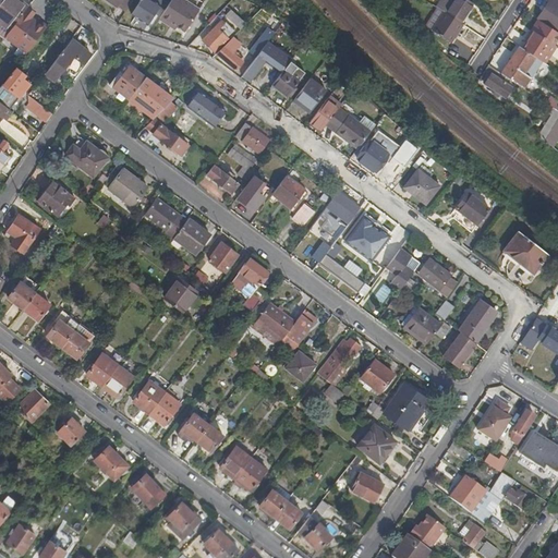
[(0,0),(0,22),(10,29),(26,8),(15,0),(0,0)]
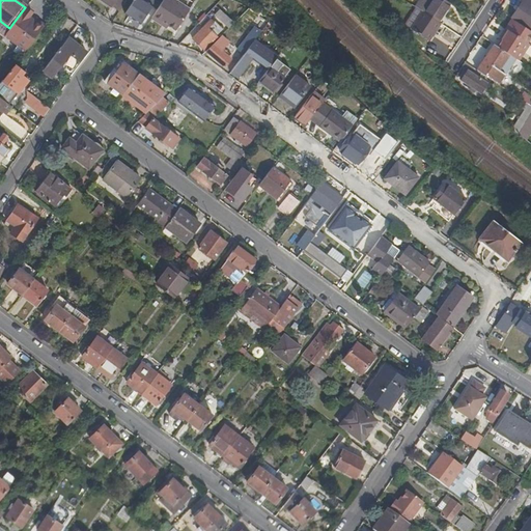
[(101,0),(119,12),(127,0),(101,0)]
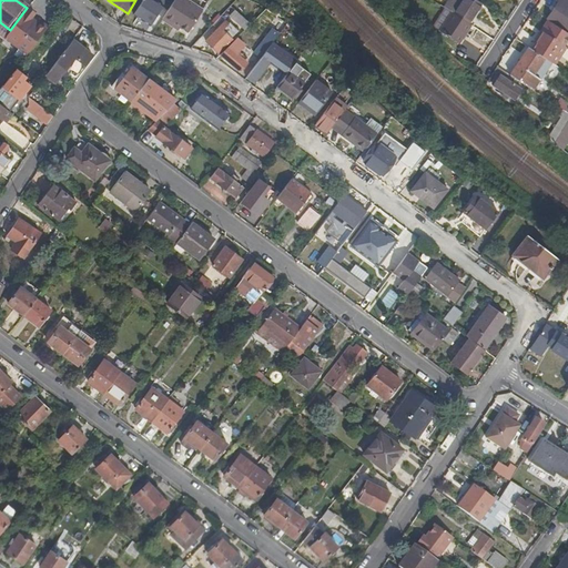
[(165,7),(153,0),(143,0),(134,16),(152,27),(165,7)]
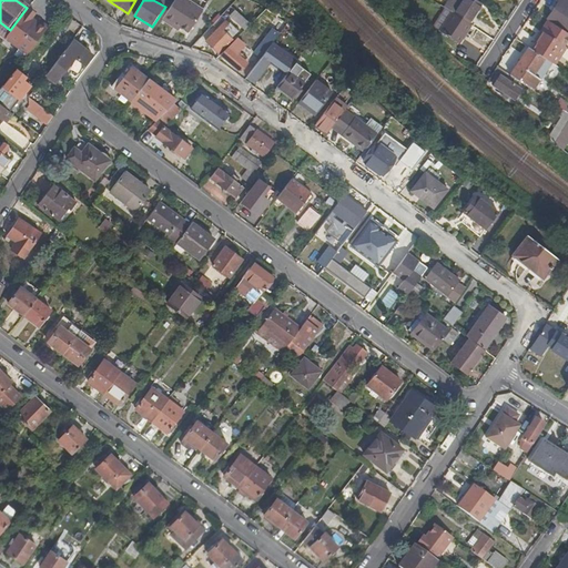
[(202,10),(185,0),(174,0),(162,20),(172,26),(173,23),(179,27),(189,33),(202,10)]
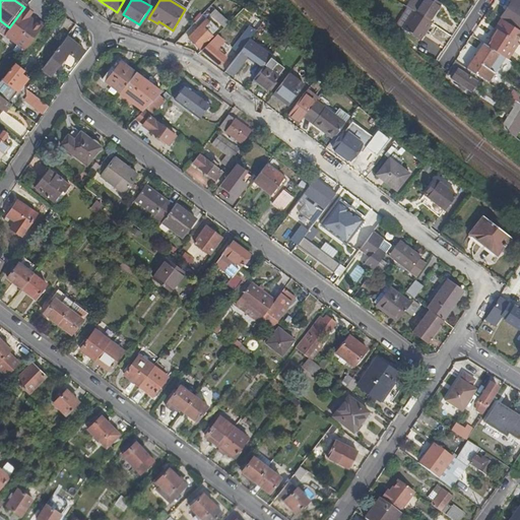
[(426,0),(417,13),(430,22),(443,4),(437,0),(426,0)]
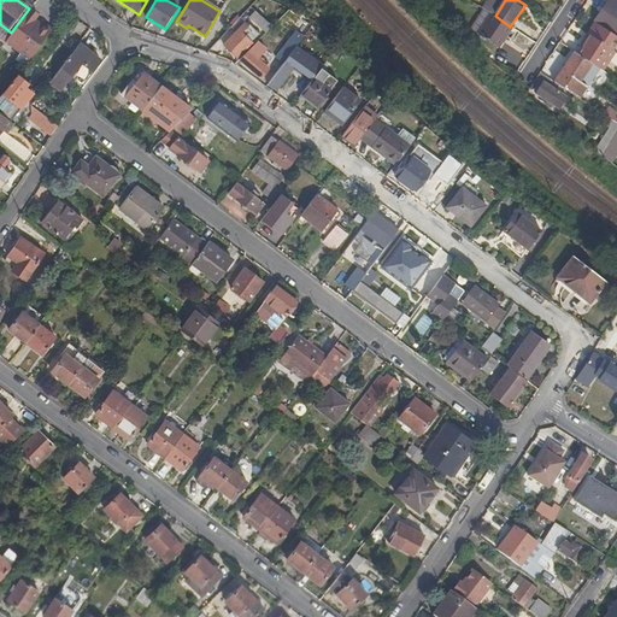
[(616,0),(609,0),(595,22),(616,36),(616,0)]
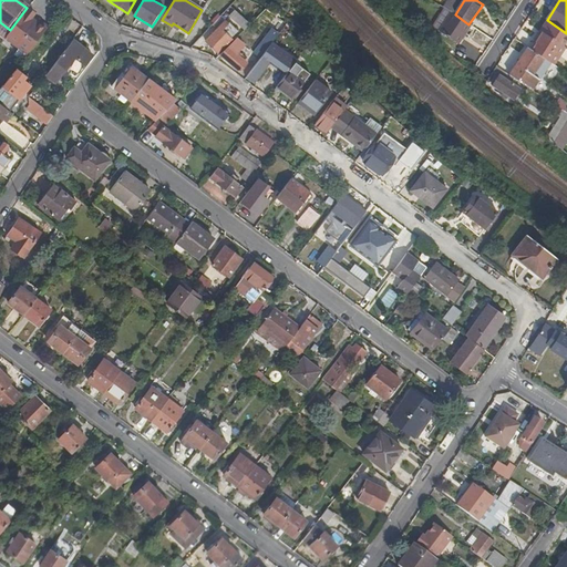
[(468,24),(471,27),(485,6),(483,4),(468,24)]
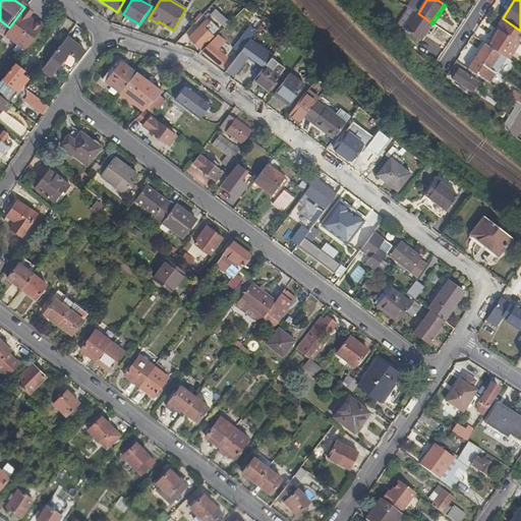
[(15,21),(5,35),(24,50),(42,27),(29,17),(31,15),(32,13),(25,8),(15,21)]
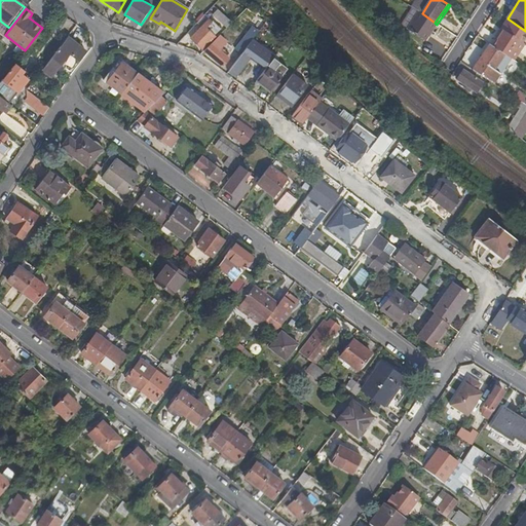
[(232,22),(218,9),(213,15),(226,28),(232,22)]
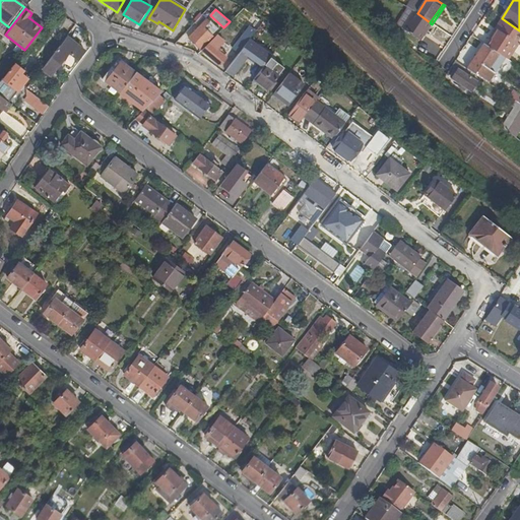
[(420,42),(432,24),(430,22),(417,13),(415,13),(404,30),(420,42)]
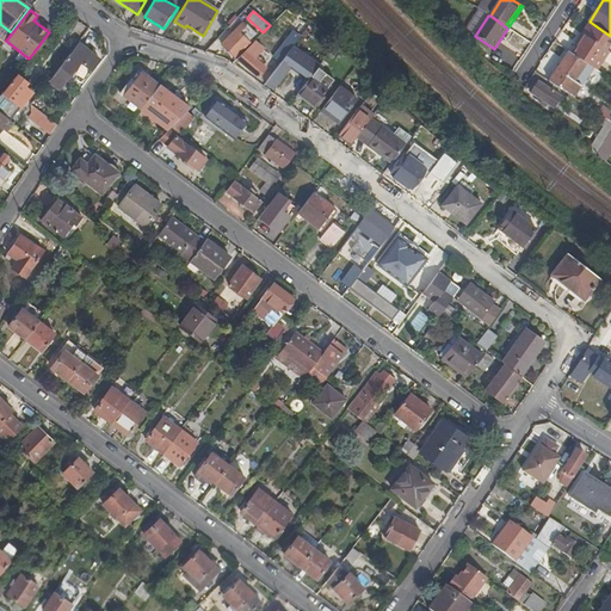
[(49,32),(51,30),(36,18),(34,20),(49,32)]
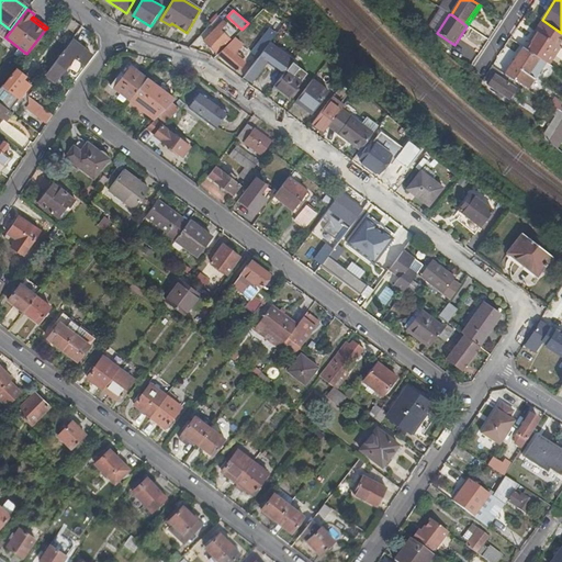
[(526,48),(546,62),(549,64),(560,47),(558,46),(561,40),(561,33),(542,20),(536,29),(537,32),(531,41),(526,48)]
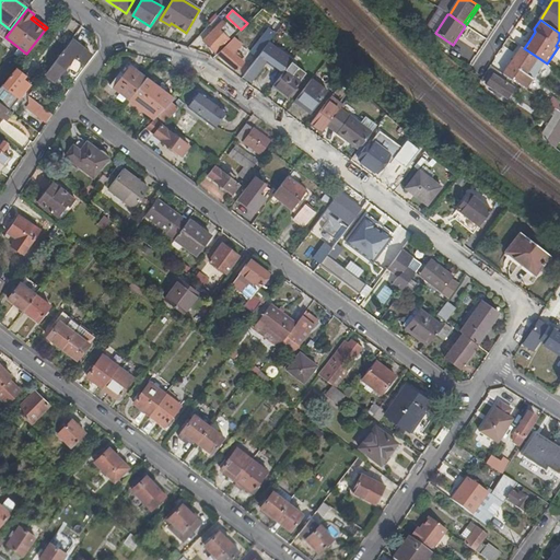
[(216,53),(229,39),(220,30),(225,24),(222,21),(203,41),(216,53)]
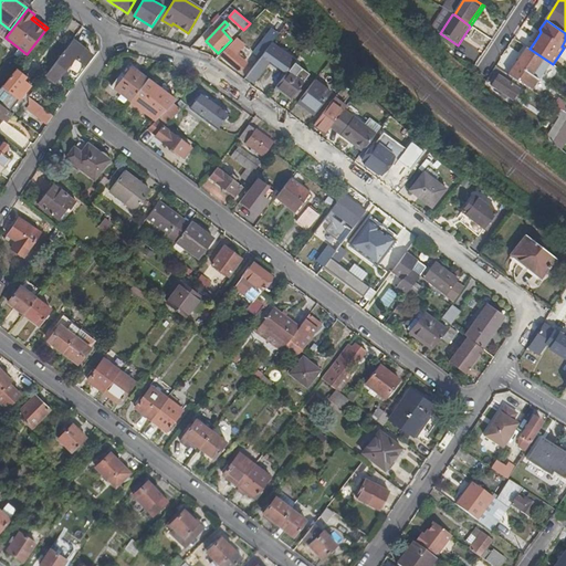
[(271,43),(279,34),(272,29),(251,56),(258,62),(271,43)]
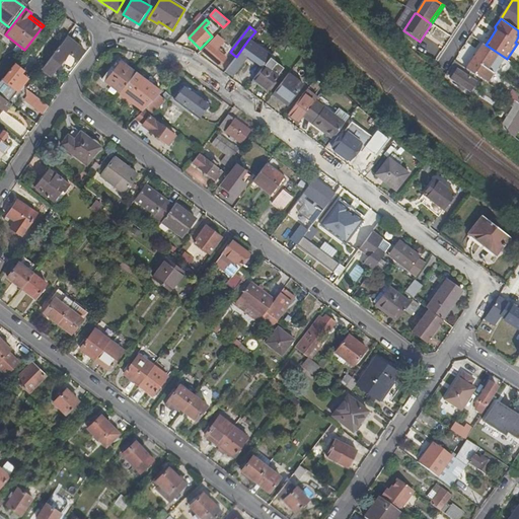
[(24,50),(5,34),(0,41),(19,56),(24,50)]
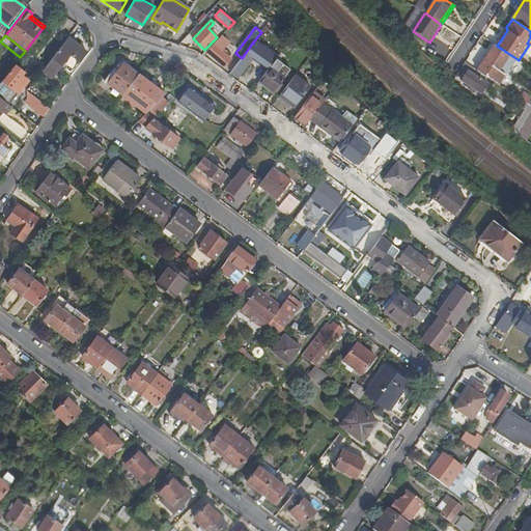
[(86,52),(68,38),(44,71),(52,78),(70,54),(79,61),(86,52)]
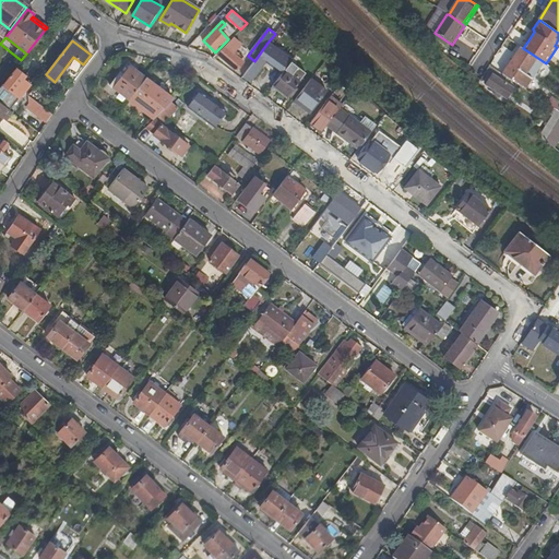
[(292,59),(268,43),(254,61),(244,76),(251,83),(266,61),(283,72),(288,63),(292,59)]
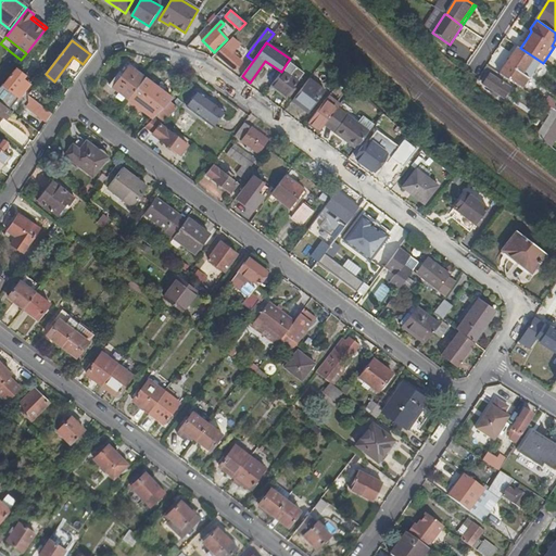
[(307,47),(302,42),(297,50),(302,54),(307,47)]
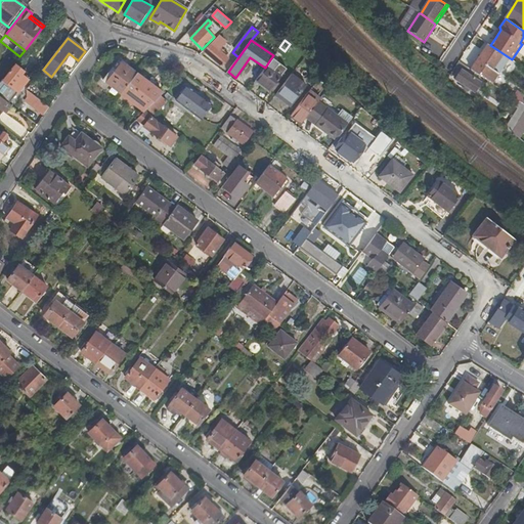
[(216,44),(215,43),(206,52),(221,67),(229,59),(226,57),(214,47),(216,44)]
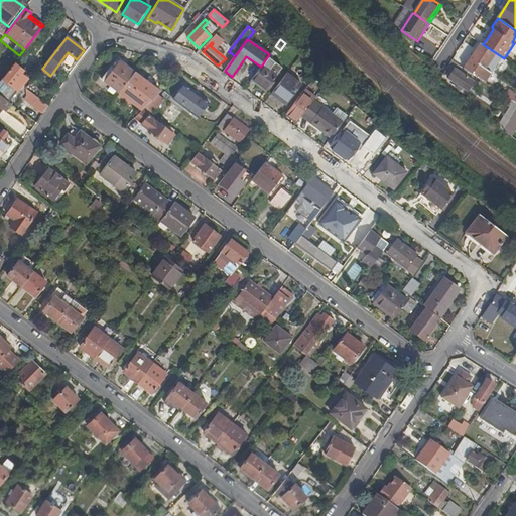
[(225,54),(213,43),(211,46),(223,56),(225,54)]
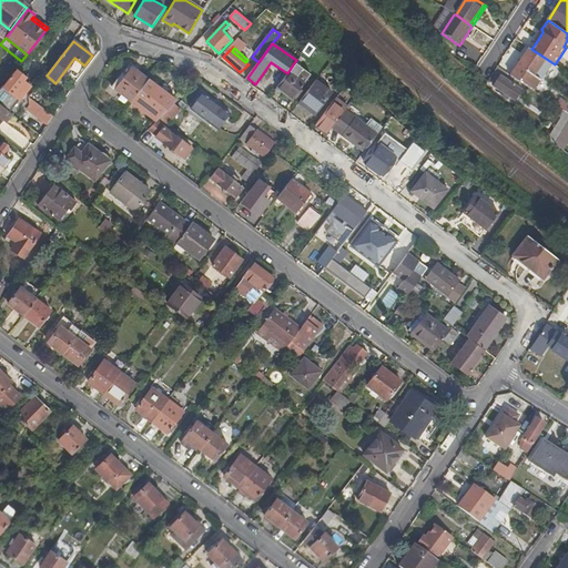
[(529,48),(510,75),(533,90),(551,62),(531,49),(529,48)]
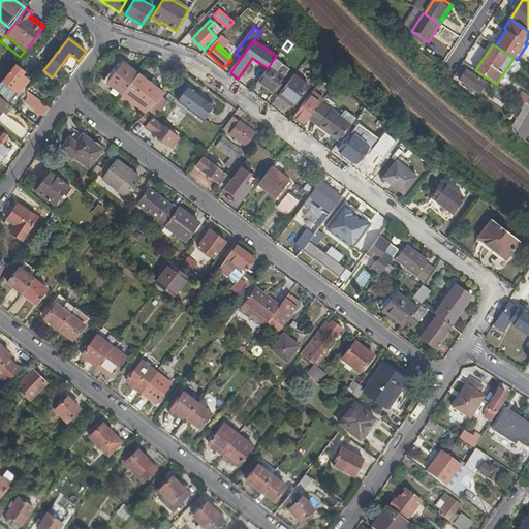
[(287,71),(273,60),(268,68),(258,81),(273,92),(287,71)]
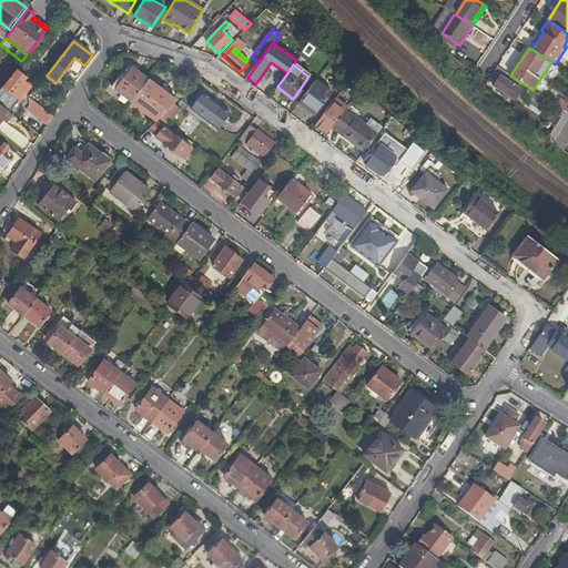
[(132,100),(148,80),(131,68),(124,77),(122,74),(112,88),(131,102),(132,100)]
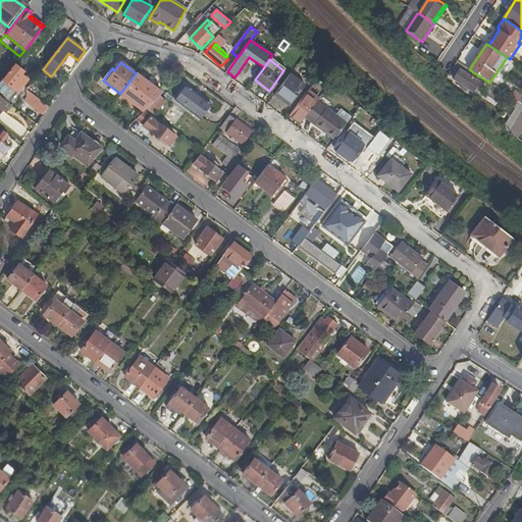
[(17,90),(28,76),(21,71),(22,71),(14,65),(3,80),(17,90)]
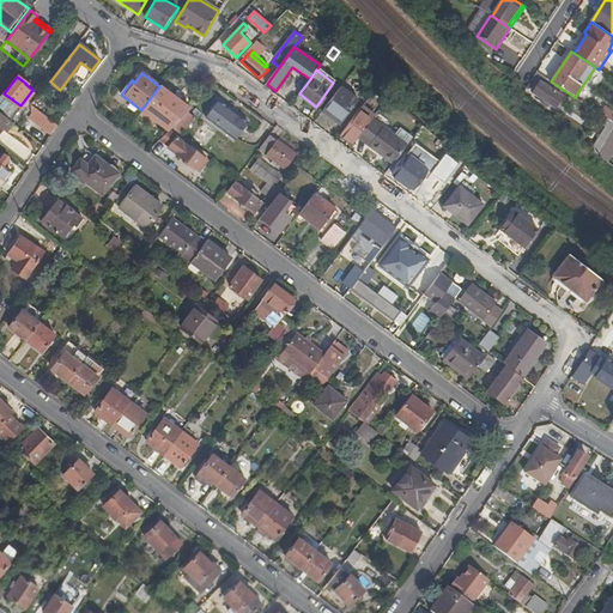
[(541,82),(533,92),(556,108),(563,96),(541,82)]
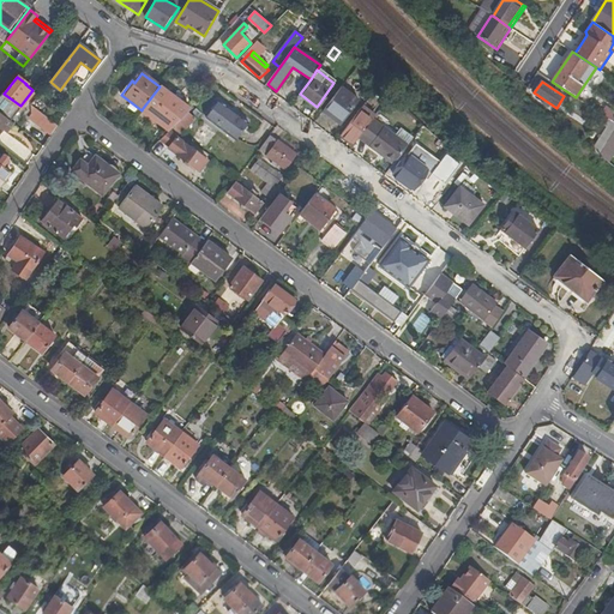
[(187,112),(190,109),(160,86),(143,108),(157,119),(169,128),(187,112)]
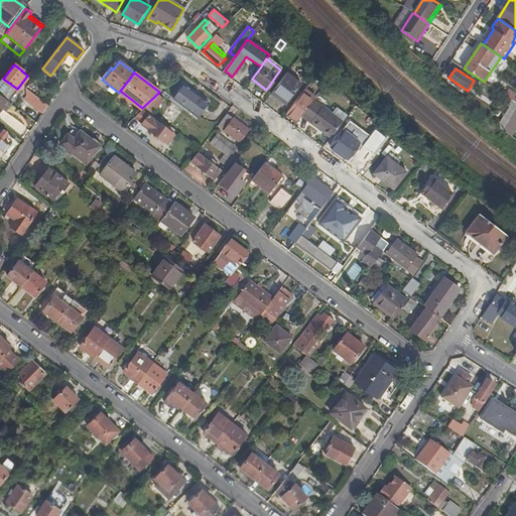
[(299,86),(285,76),(270,96),(278,102),(280,99),(286,103),(299,86)]
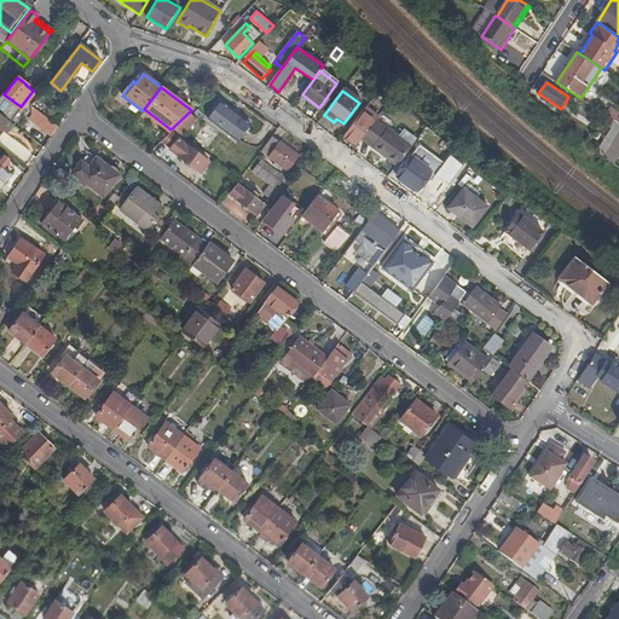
[(302,94),(300,97),(317,110),(319,108),(302,94)]
